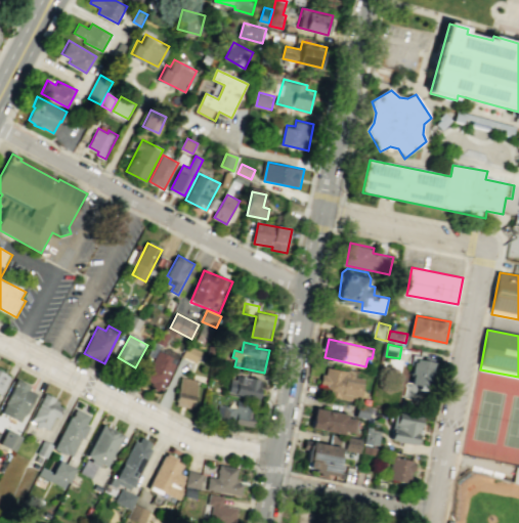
[(183,357),(188,345),(203,351),(198,363),(183,357)]
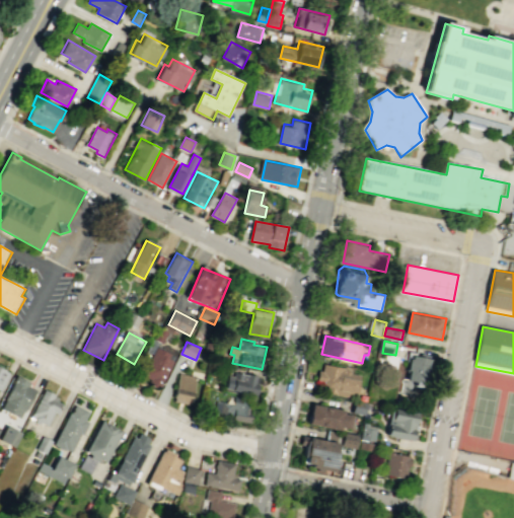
[(176,357),(158,349),(145,380),(163,388),(176,357)]
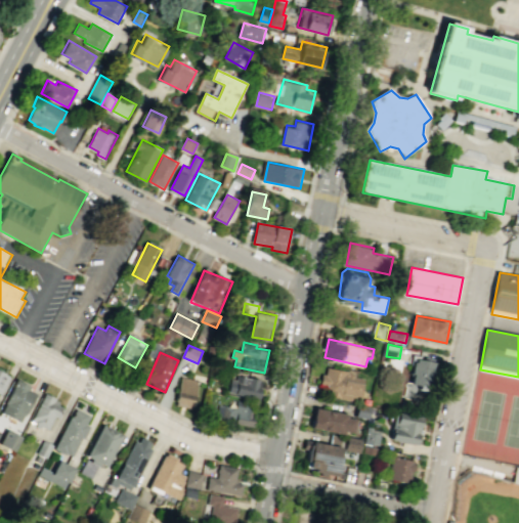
[(413,383),(418,357),(438,361),(433,386),(413,383)]
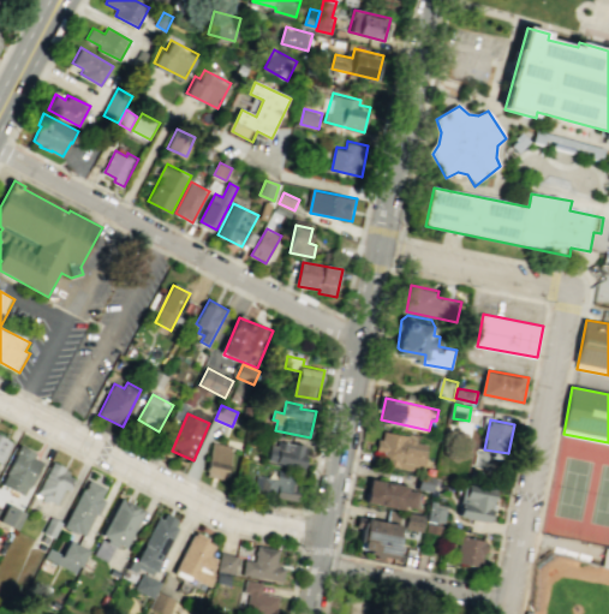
[(433,443),(419,441),(421,437),(388,430),(386,441),(381,440),(378,453),(392,457),(390,465),(427,472),(433,443)]
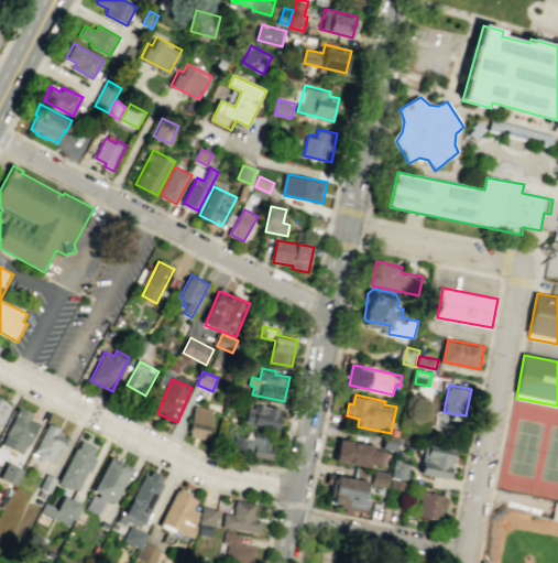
[(283,410),(258,403),(256,409),(250,408),(247,421),(279,428),(283,410)]
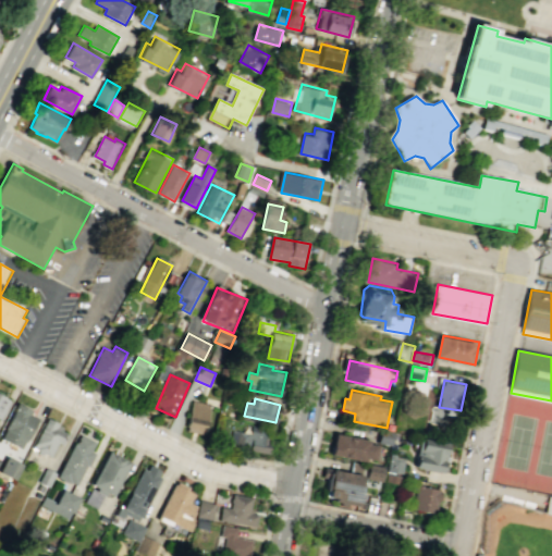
[(189,430),(196,403),(211,406),(205,433),(189,430)]
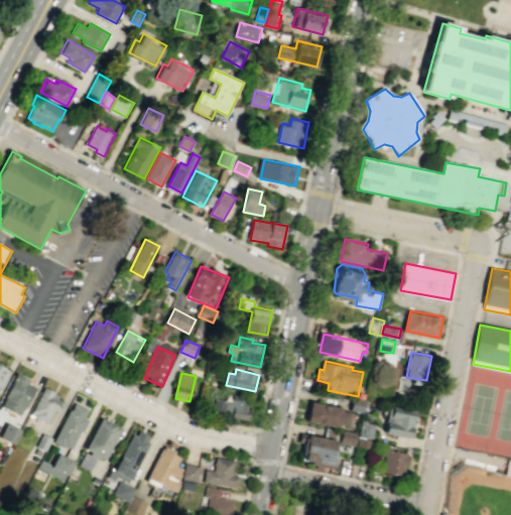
[(18,376),(4,407),(24,417),(38,385),(18,376)]
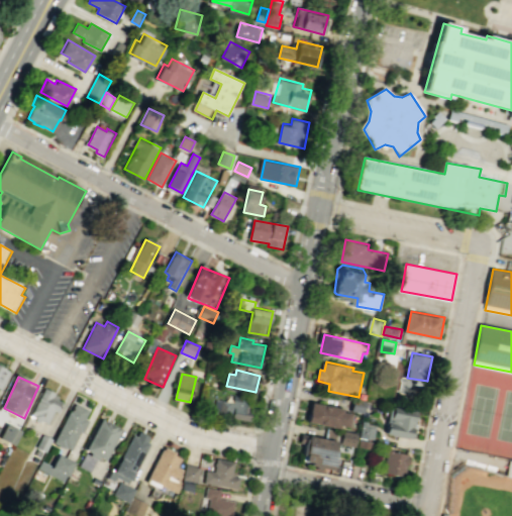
[(33,419),(49,425),(55,412),(61,414),(66,399),(44,391),(33,419)]
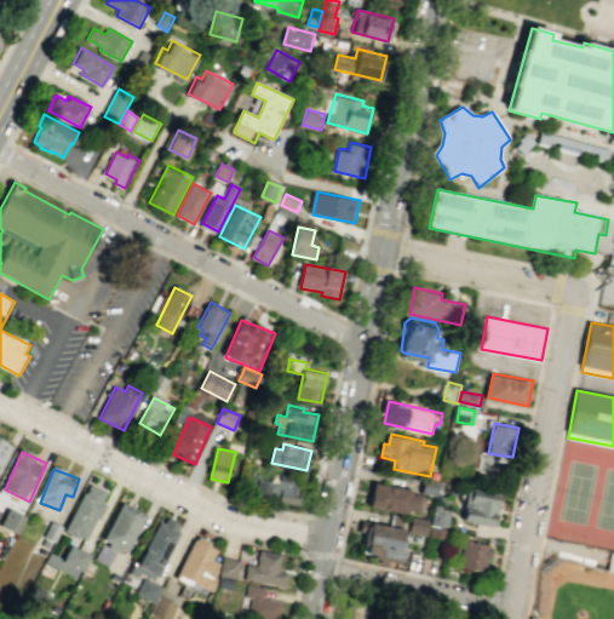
[(280,500),(285,476),(308,481),(303,504),(280,500)]
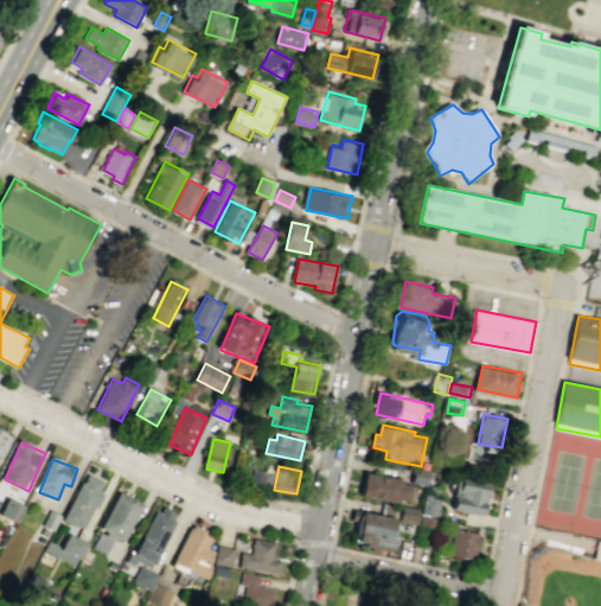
[(416,483),(419,469),(434,471),(432,486),(416,483)]
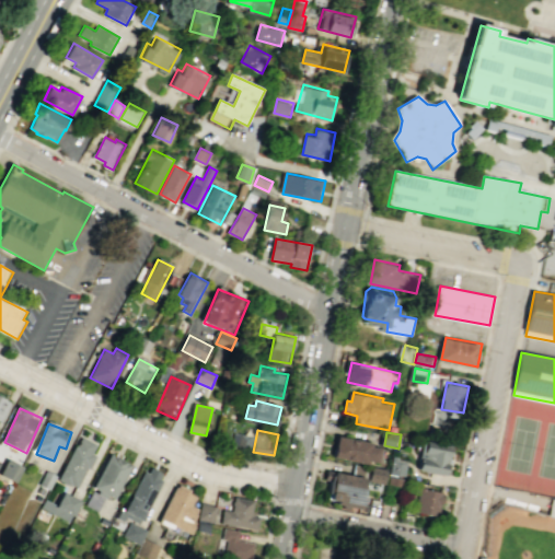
[(335,457),(339,434),(376,442),(374,445),(384,447),(381,462),(371,459),(371,464),(335,457)]
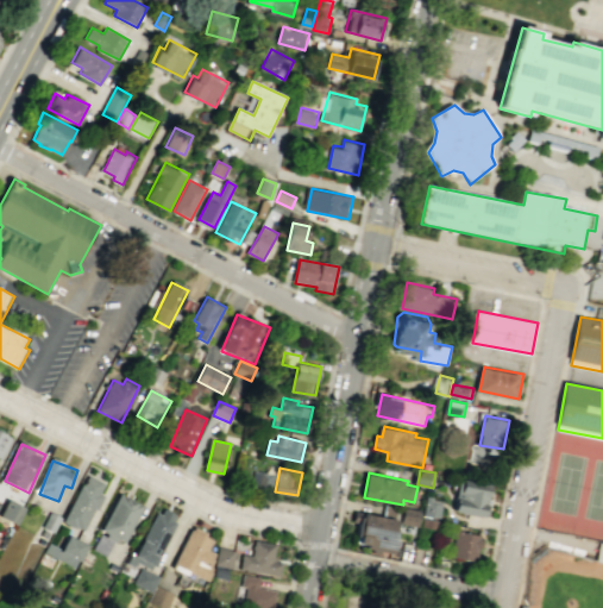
[(67,524),(88,534),(105,496),(102,495),(107,484),(88,476),(67,524)]
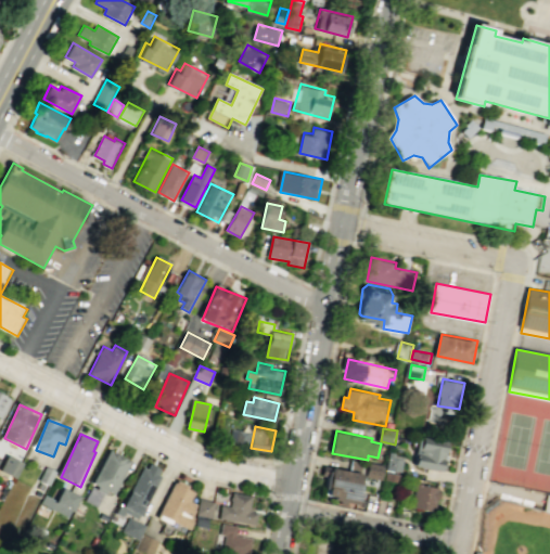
[(445,469),(419,465),(424,437),(450,442),(445,469)]
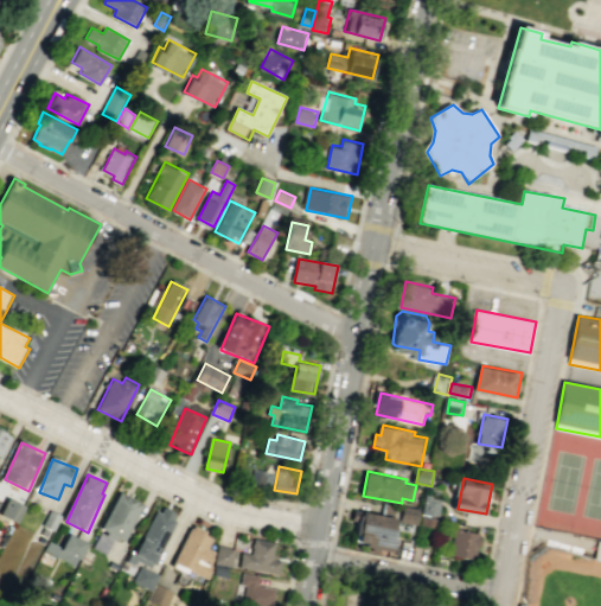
[(126,543),(145,505),(121,493),(95,548),(109,555),(117,540),(126,543)]
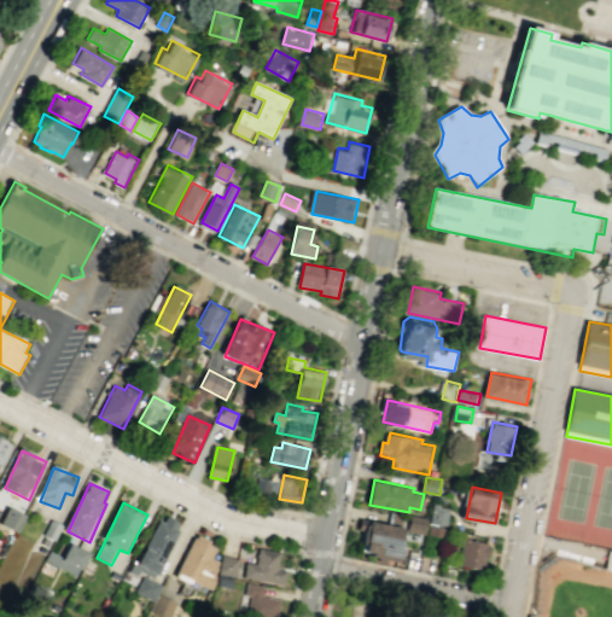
[(3,523),(12,506),(28,516),(18,533),(3,523)]
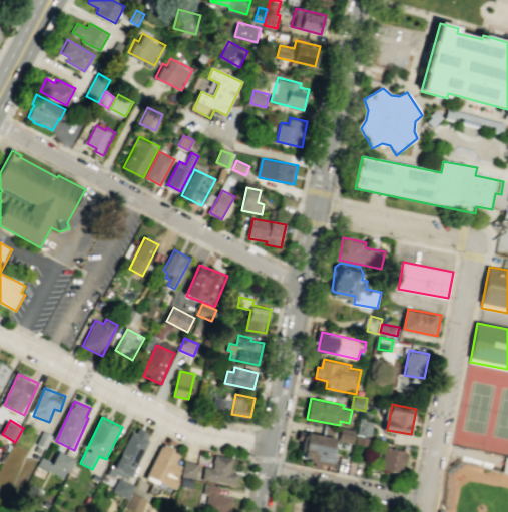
[(363,434),(366,420),(378,422),(375,437),(363,434)]
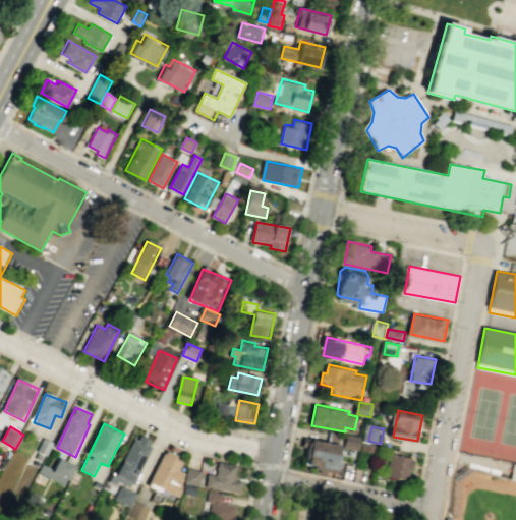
[(139,475),(155,442),(136,434),(115,482),(132,489),(139,474),(139,475)]
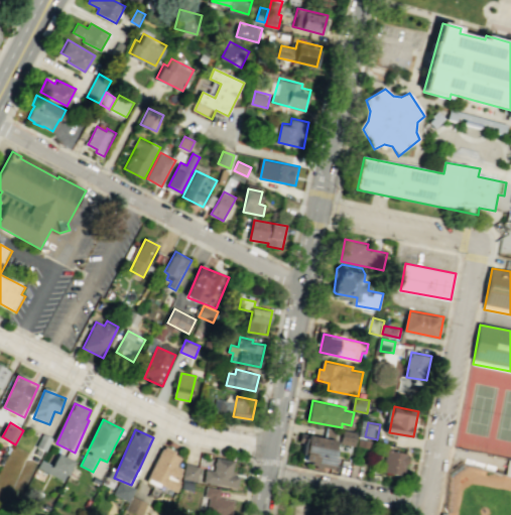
[(345,444),(347,431),(361,433),(358,446),(345,444)]
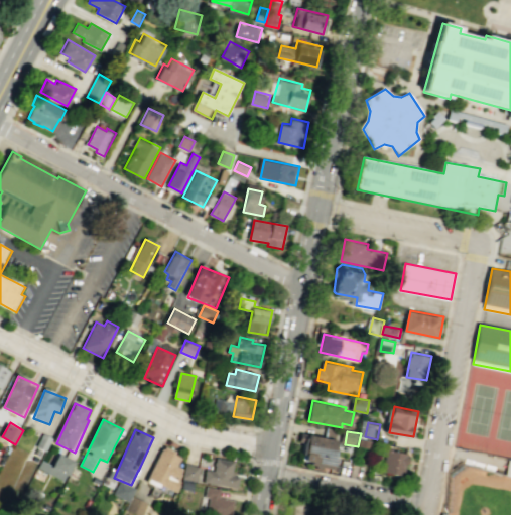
[(336,458),(338,459),(336,469),(313,465),(313,462),(303,460),(308,433),(339,439),(336,458)]
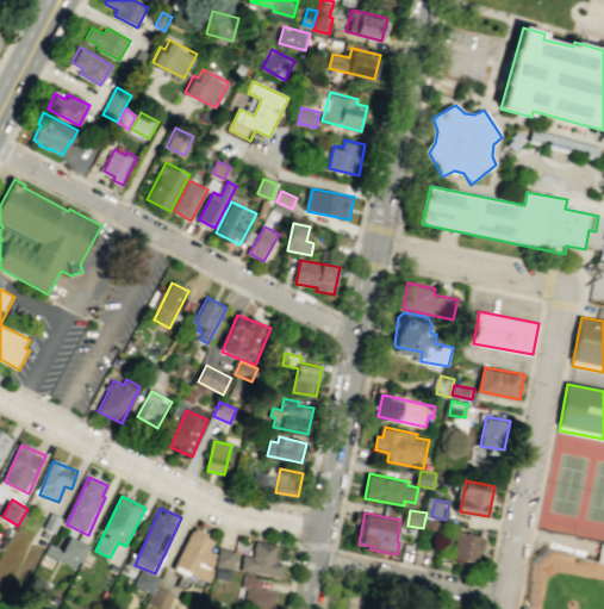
[(47,528),(55,514),(64,520),(57,533),(47,528)]
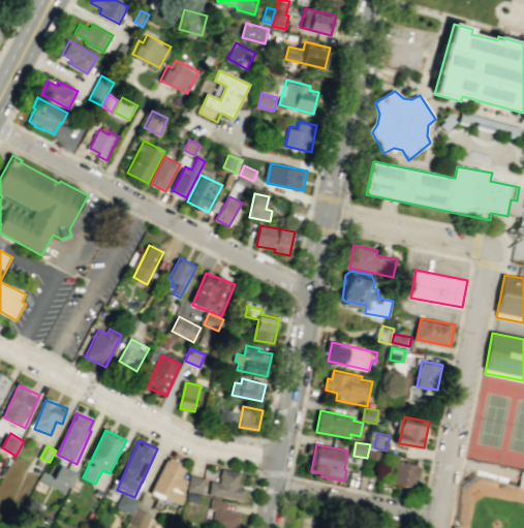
[(370,459),(371,451),(386,453),(383,461),(370,459)]
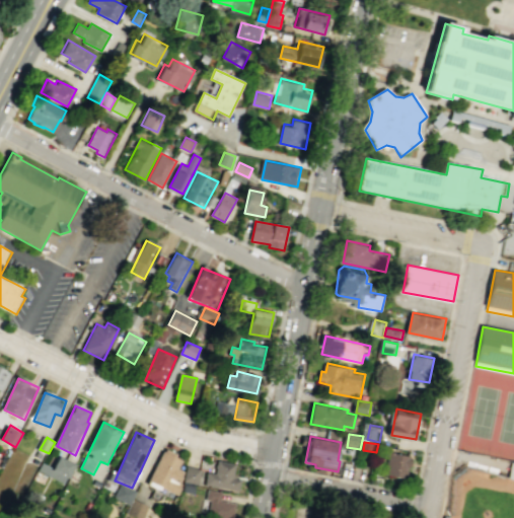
[(176,496),(187,472),(179,469),(185,458),(164,450),(150,485),(176,496)]
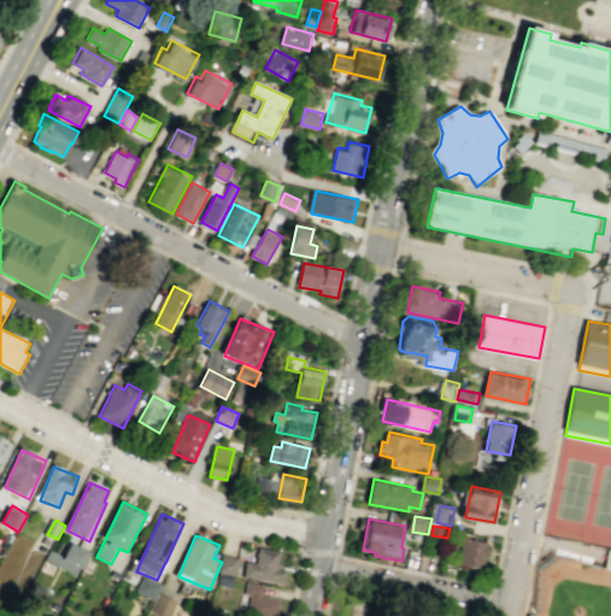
[(462,563),(466,539),(492,544),(487,569),(462,563)]
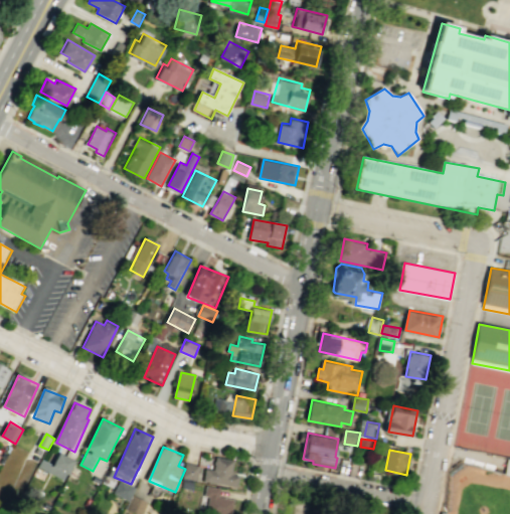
[(53,465),(44,460),(39,468),(66,482),(76,462),(59,453),(53,465)]
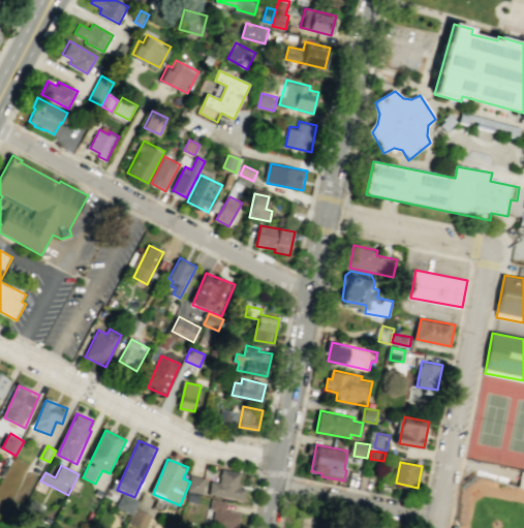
[(243,473),(223,470),(222,484),(212,482),(211,496),(246,500),(248,488),(241,487),(243,473)]
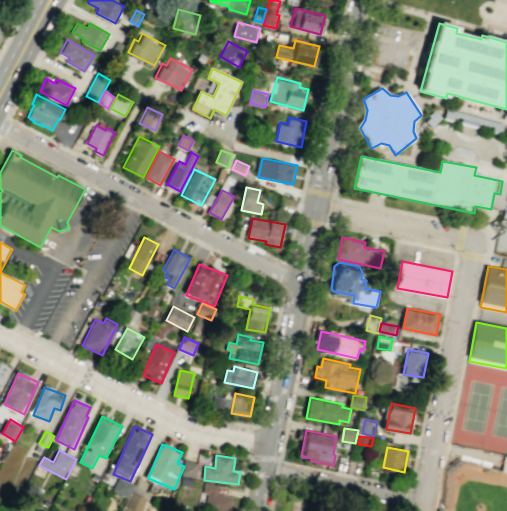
[(182,475),(198,478),(201,464),(185,461),(182,475)]
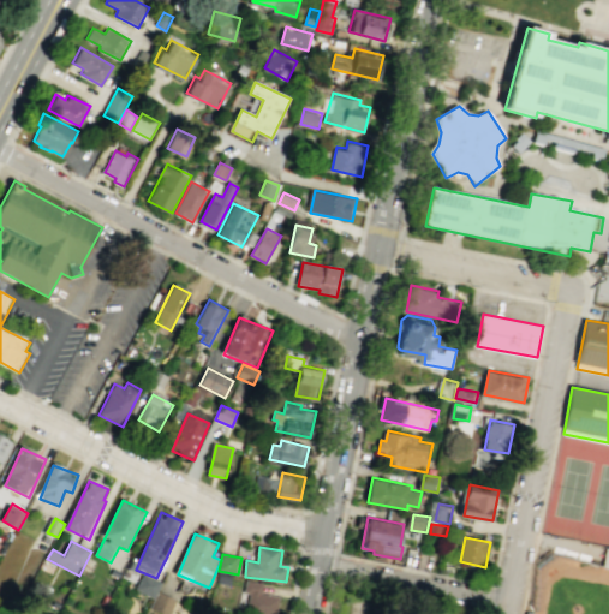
[(138,589),(147,574),(165,584),(156,598),(138,589)]
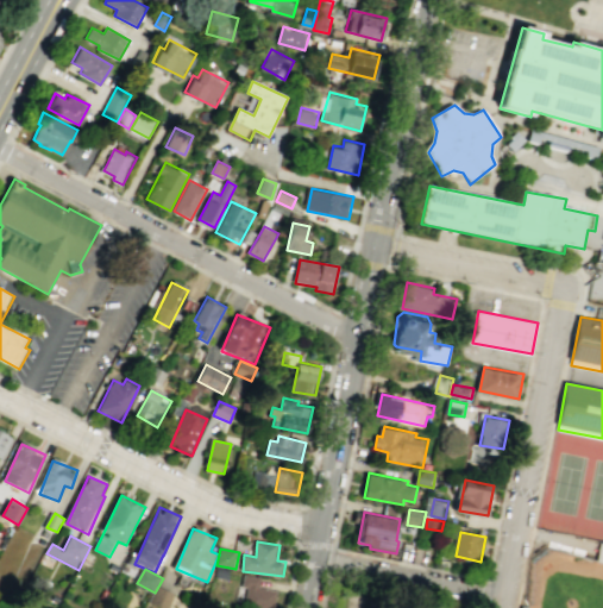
[(264,580),(246,576),(244,588),(249,589),(246,607),(276,607),(280,591),(262,588),(264,580)]
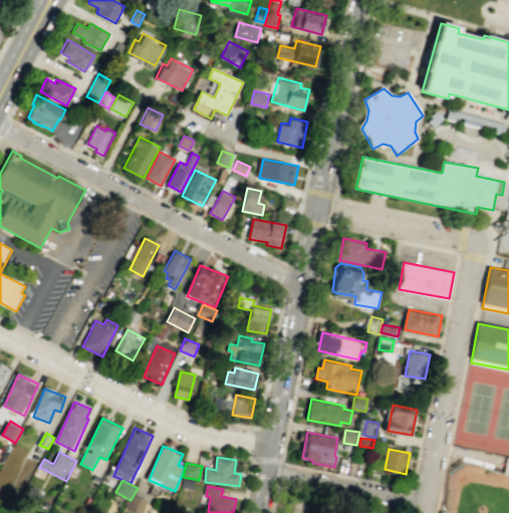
[(139,512),(129,508),(136,495),(150,502),(144,512),(139,512)]
